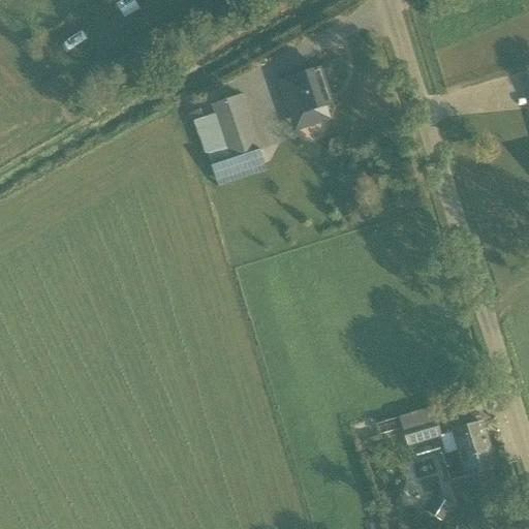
[(306,114),(310,126),(330,120),(325,106),(332,104),(320,69),(280,83),(284,98),(291,118),(306,114)]
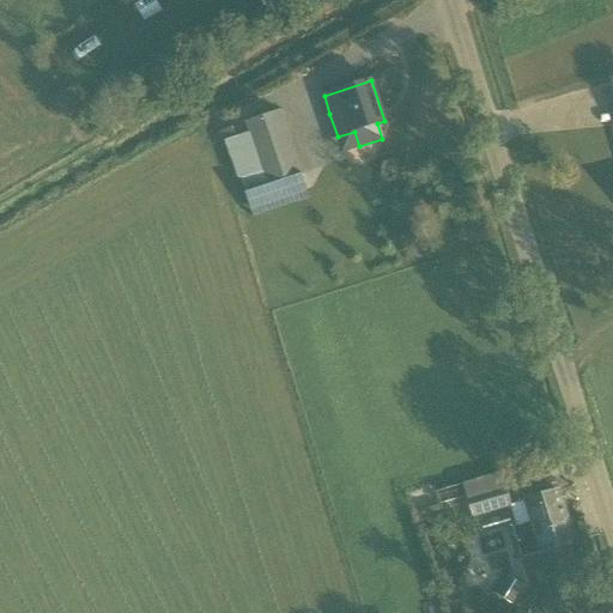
[(279,109),(246,121),(267,186),(302,173),(279,109)]
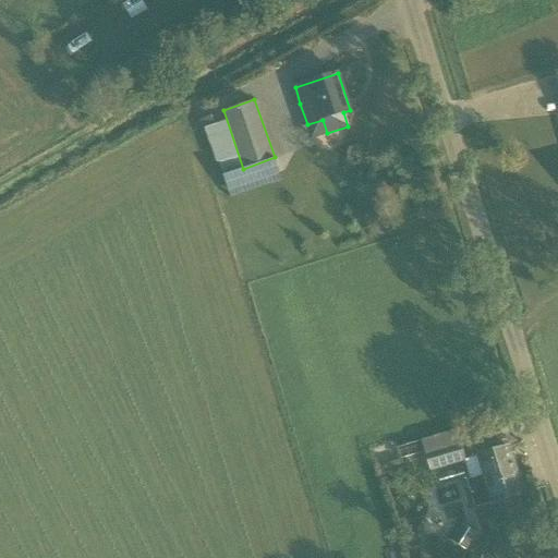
[(258,167),(223,179),(231,199),(266,187),(258,167)]
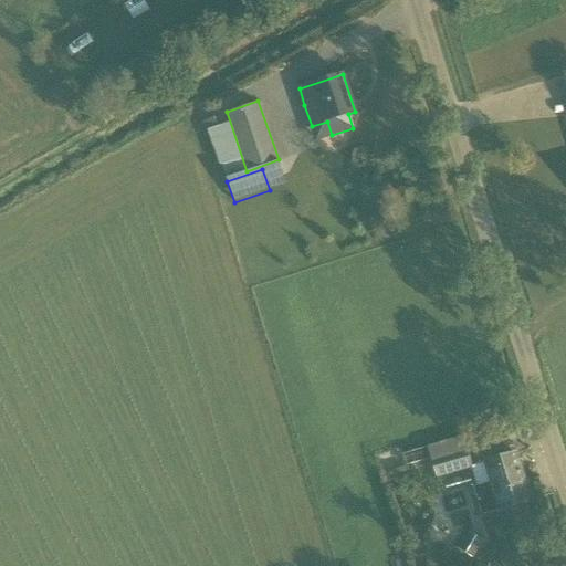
[(478,486),(474,486),(483,515),(531,501),(516,453),(486,462),(472,467),(463,436),(405,453),(408,464),(430,458),(436,479),(469,469),(472,468),(478,486)]
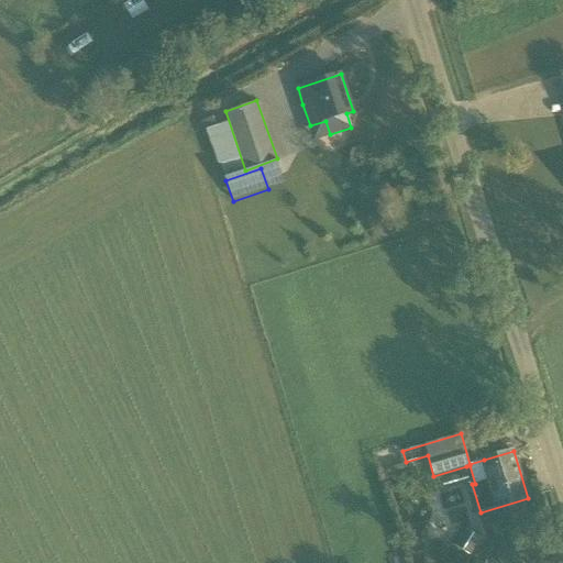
[(471,555),(482,539),(465,529),(455,544),(471,555)]
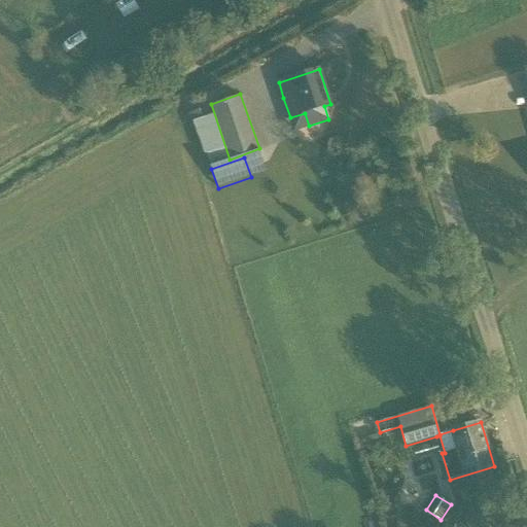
[(381,501),(386,519),(399,515),(394,497),(381,501)]
